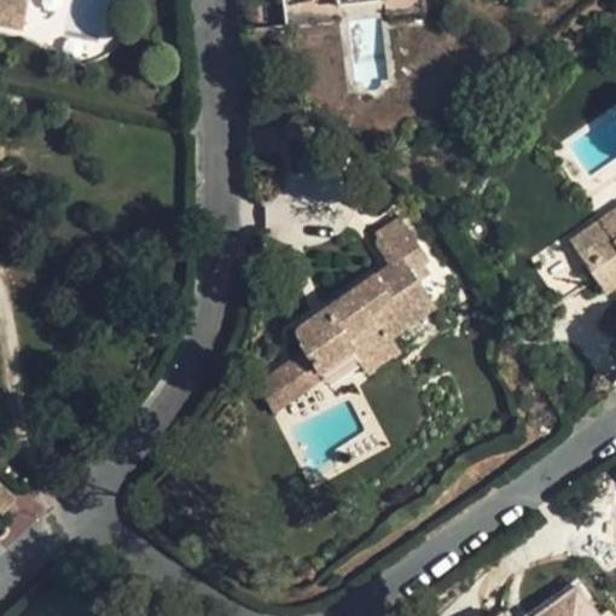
[(0,18),(22,22),(25,0),(0,0),(0,18)]
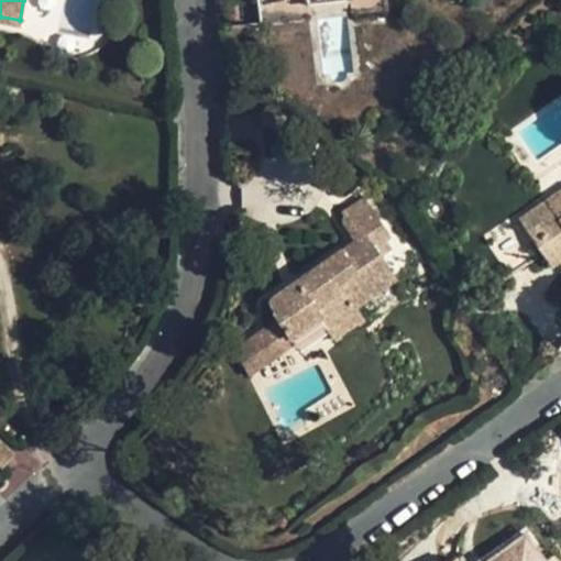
[(377,0),(380,22),(381,31),(415,28),(413,4),(402,6),(400,0),(307,0),(308,6),(287,8),(289,40),(334,35),(333,28),(331,0),(377,0)]
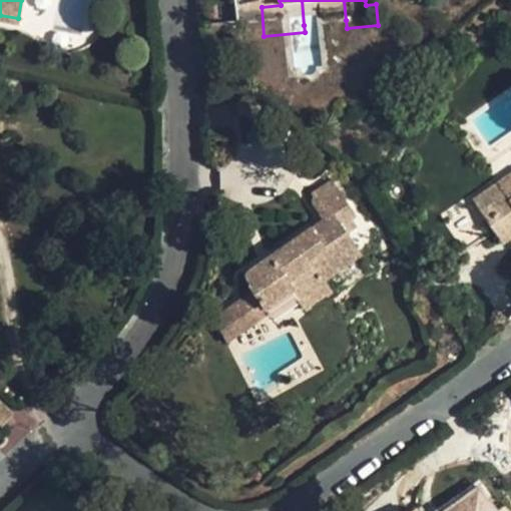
[(304,25),(346,20),(344,0),(302,0),(304,25)]
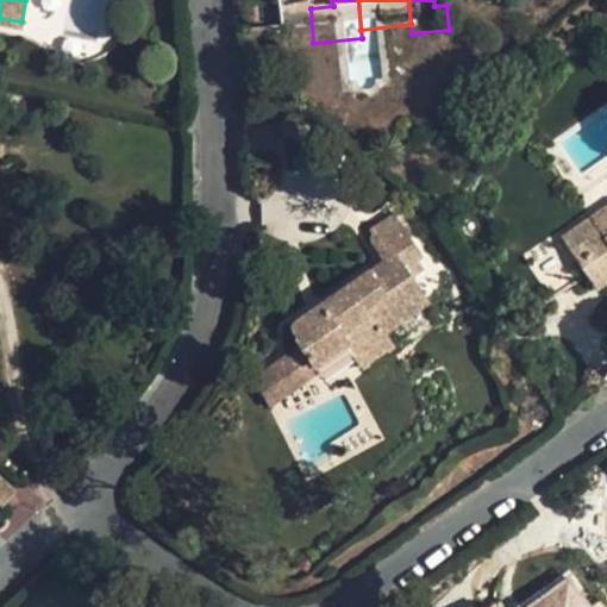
[(606,204),(589,217),(602,235),(574,255),(559,236),(519,263),(543,299),(584,269),(595,285),(605,279),(606,276),(606,204)]
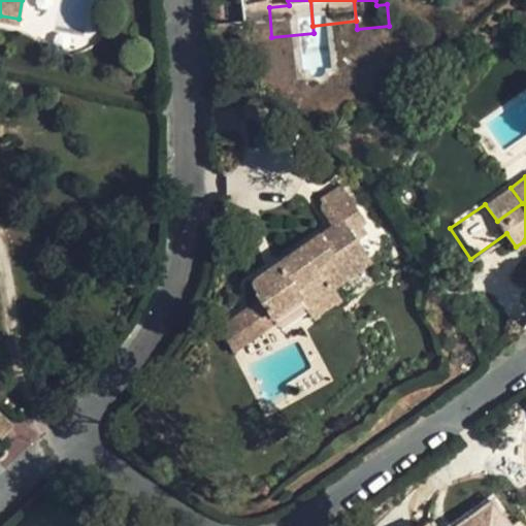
[(522,203),(511,188),(485,204),(497,221),(522,203)]
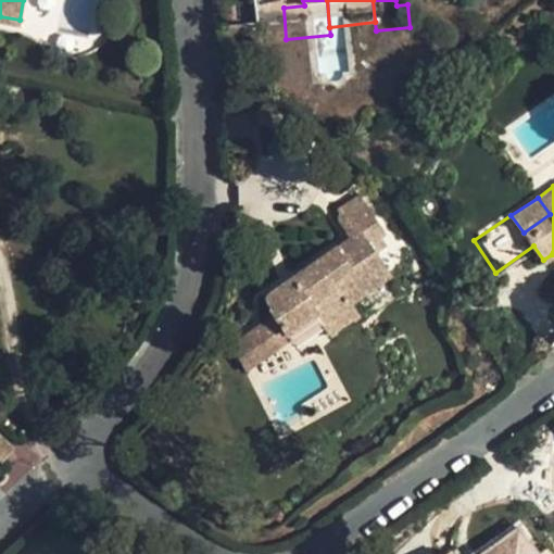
[(315,316),(327,334),(357,314),(349,301),(389,273),(374,251),(386,243),(380,238),(385,234),(373,215),(357,229),(350,235),(351,237),(288,281),(278,323),(287,335),(315,316)]
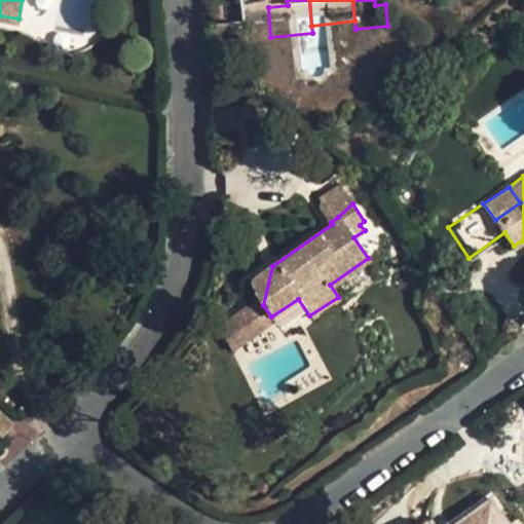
[(215,323),(230,348),(266,327),(250,301),(215,323)]
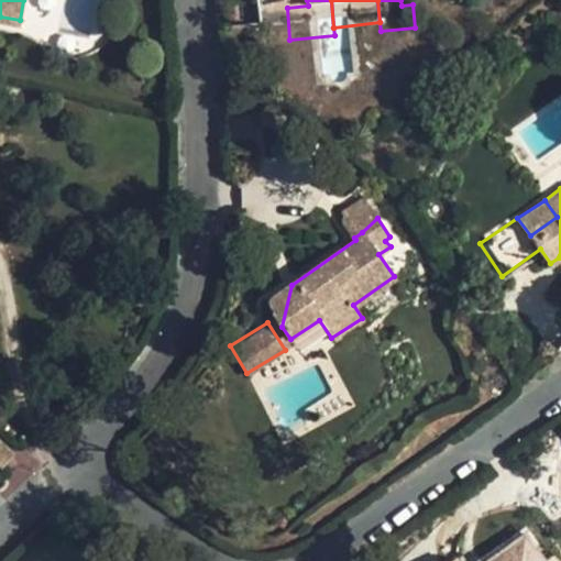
[(545,560),(525,532),(484,560),(458,560),(455,558),(450,560),(545,560)]
